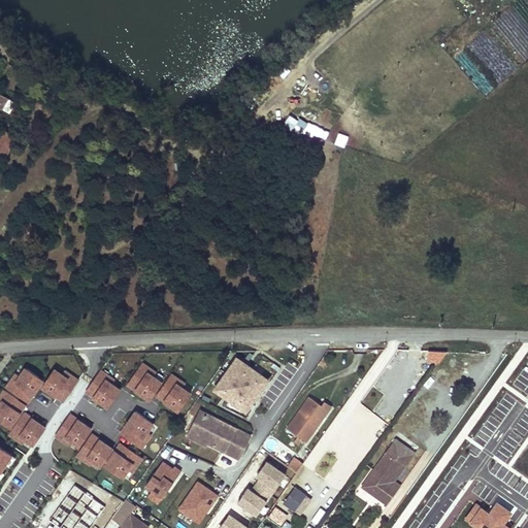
[(0,92),(0,106),(10,112),(17,102),(0,92)]
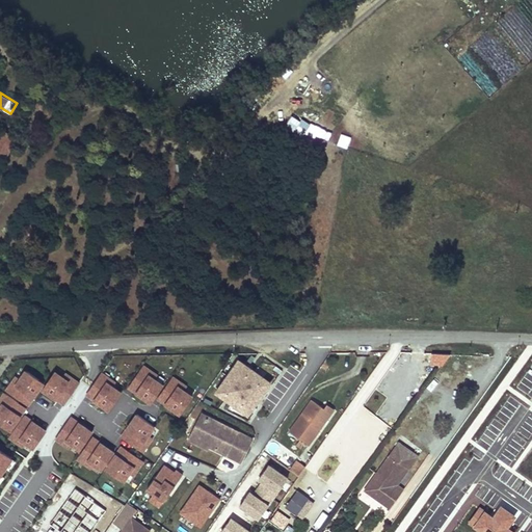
[(307,131),(311,124),(303,120),(299,127),(307,131)]
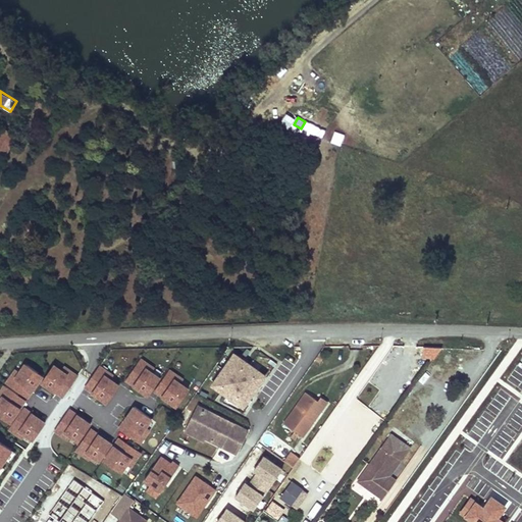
[(0,124),(0,128),(17,139),(18,136),(0,124)]
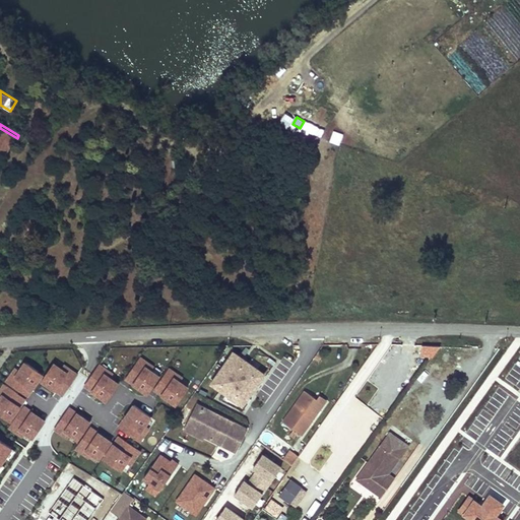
[(17,138),(0,128),(0,156),(4,159),(17,138)]
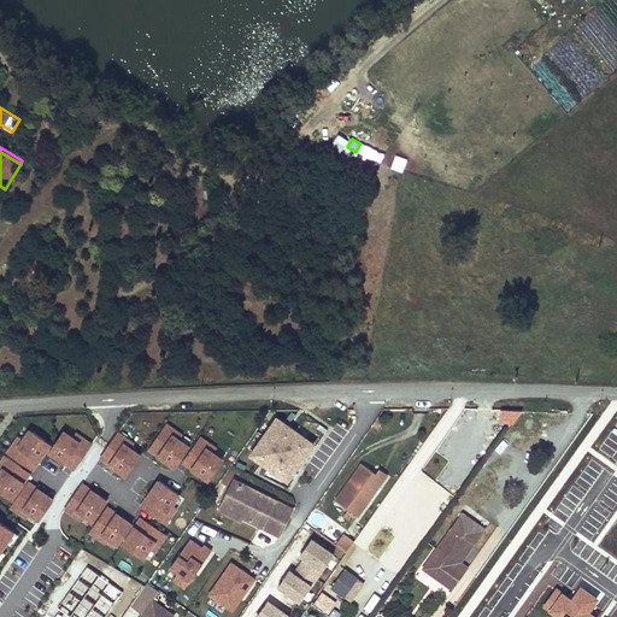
[(288,487),(318,445),(277,416),(247,458),(288,487)]
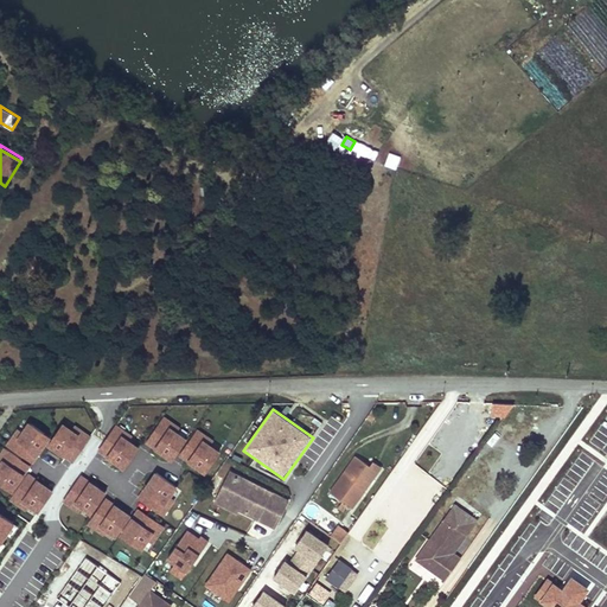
[(163,417),(146,443),(172,461),(176,455),(208,475),(223,452),(205,440),(208,435),(197,428),(192,436),(163,417)]
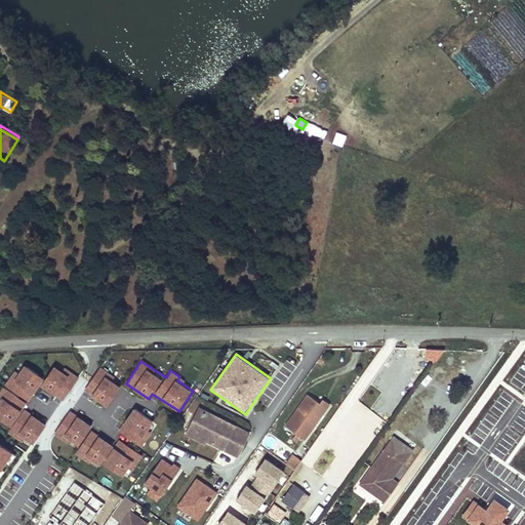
[(79,378),(56,363),(41,387),(64,401),(79,378)]
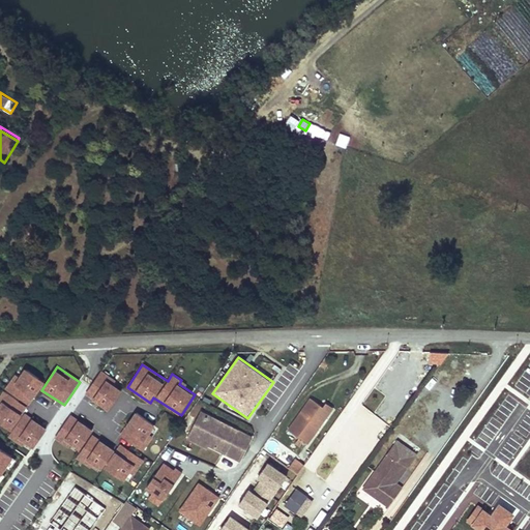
[(20,378),(15,374),(0,395),(0,429),(34,451),(50,428),(25,412),(46,381),(26,369),(20,378)]
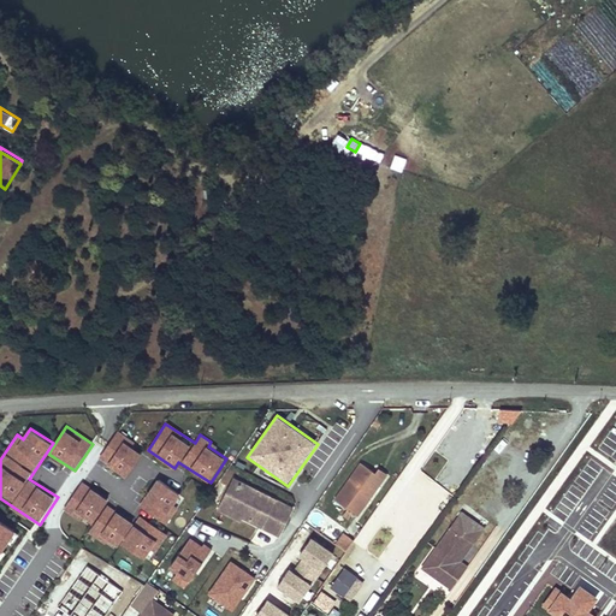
[(118,431),(98,460),(125,480),(146,451),(118,431)]
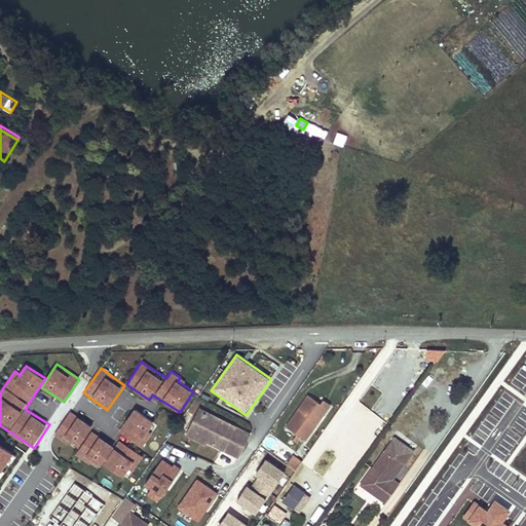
[(305,441),(318,422),(316,410),(320,406),(308,398),(286,427),(305,441)]
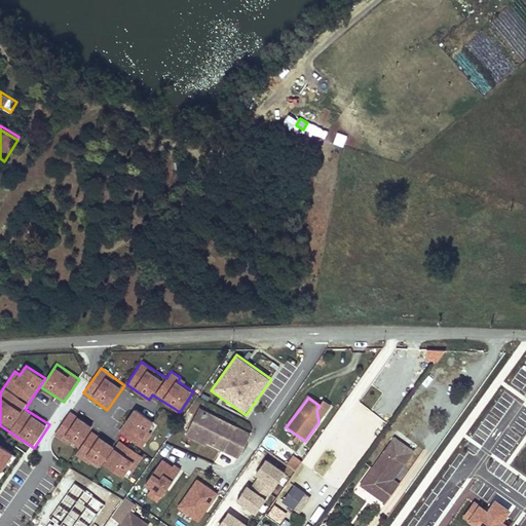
[(316,410),(318,422),(330,406),(323,401),(320,406),(316,410)]
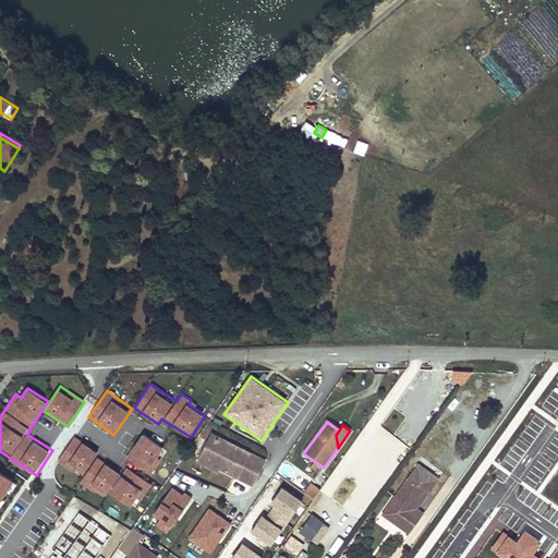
[(144,431),(125,456),(149,472),(168,448),(144,431)]
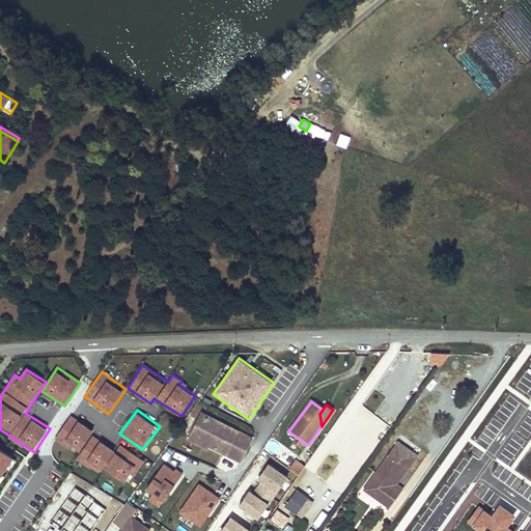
[(252,438),(202,413),(192,432),(210,441),(208,444),(241,459),(252,438)]
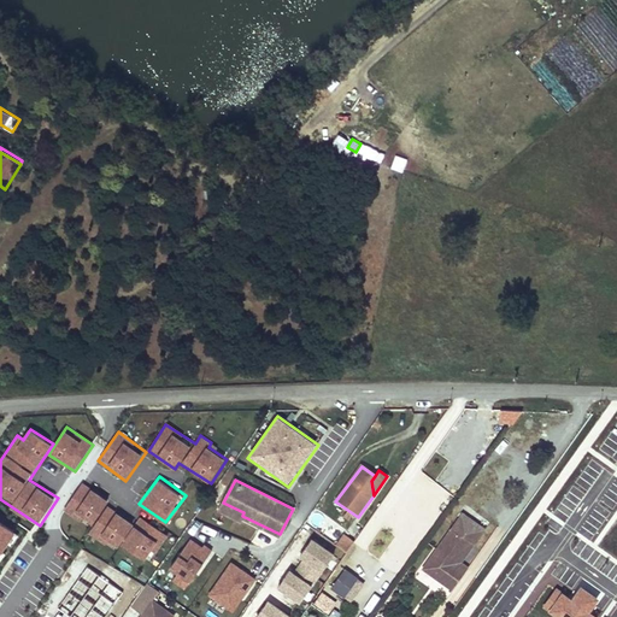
[(83,482),(64,510),(89,528),(110,501),(83,482)]
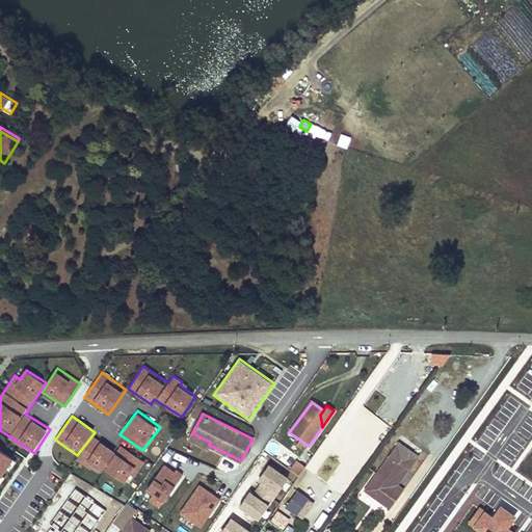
[(210,442),(192,433),(190,439),(207,448),(209,445),(210,442)]
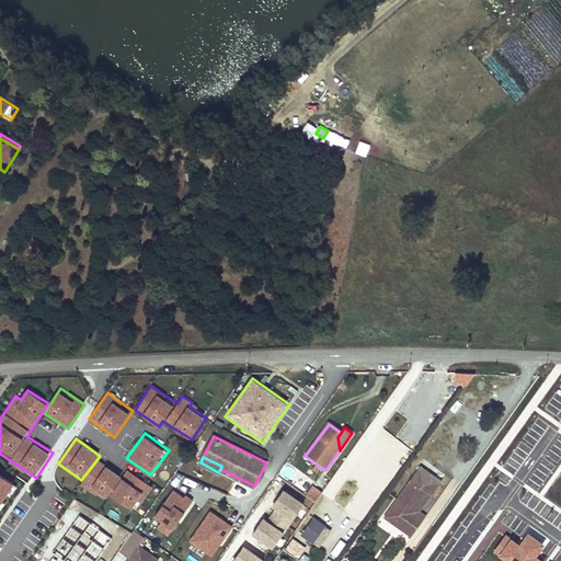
[(343,478),(357,487),(368,468),(354,459),(343,478)]
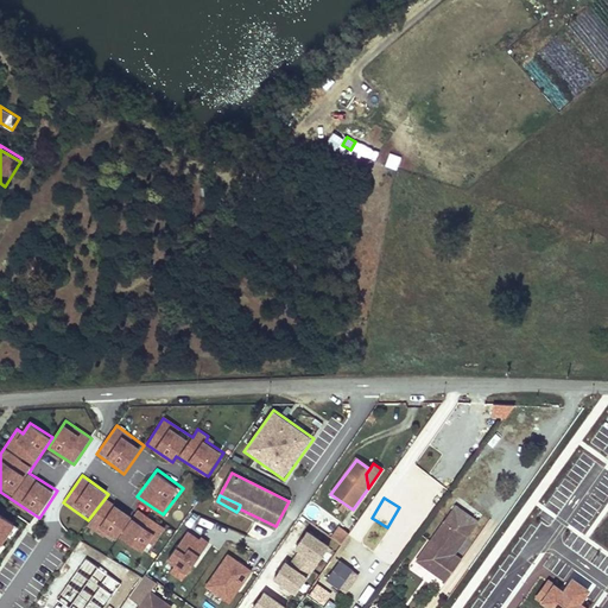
[(108,499),(88,525),(114,544),(122,533),(134,518),(108,499)]
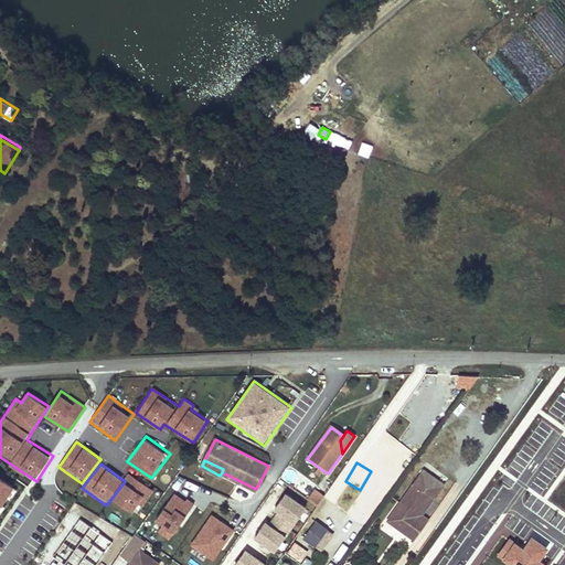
[(441,482),(424,470),(387,523),(417,543),(430,525),(417,516),(441,482)]
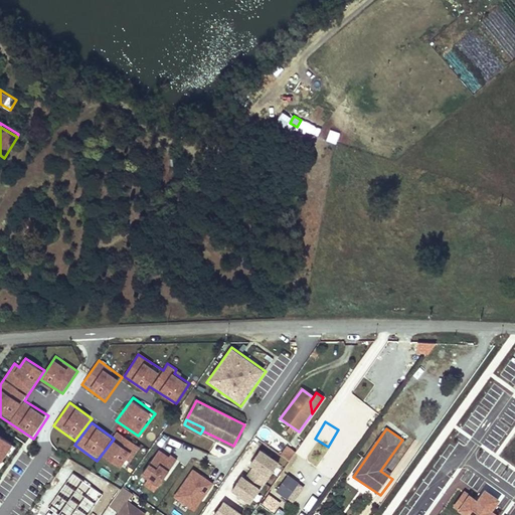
[(114,439),(104,452),(126,468),(142,446),(121,430),(114,439)]
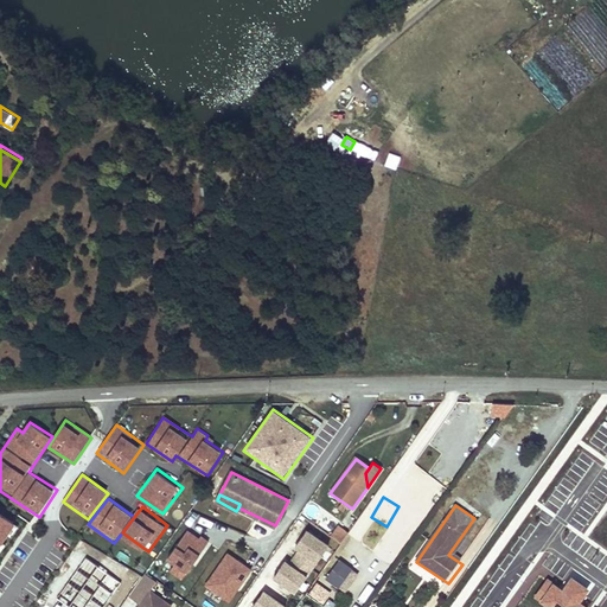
[(0,551),(18,523),(0,512),(0,551)]
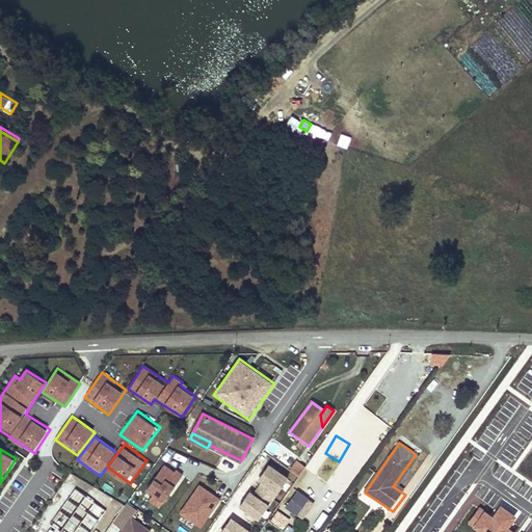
[(300,474),(306,466),(296,460),(291,469),(300,474)]
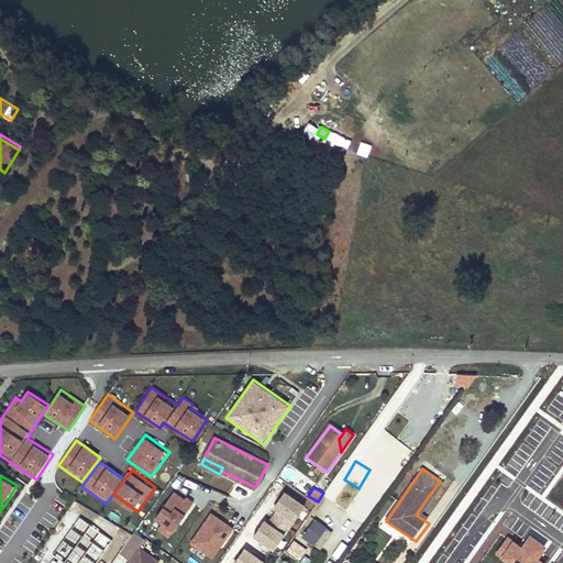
[(155,521),(176,533),(195,501),(174,489),(155,521)]
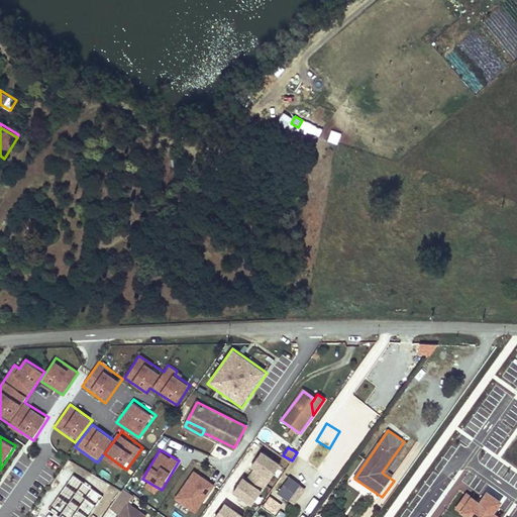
[(235,495),(255,506),(280,461),(259,450),(235,495)]
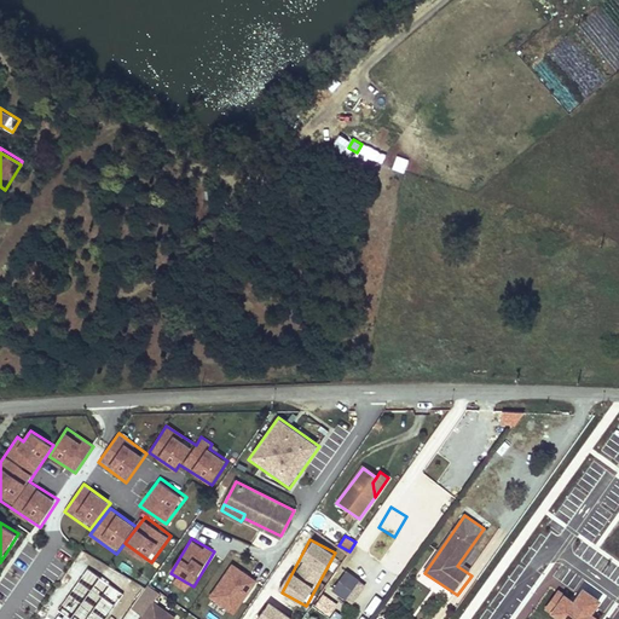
[(208,597),(236,614),(259,580),(231,562),(208,597)]
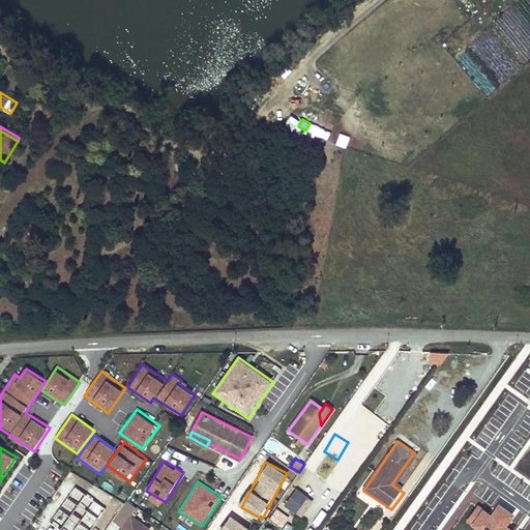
[(64,492),(67,494),(74,484),(71,482),(64,492)]
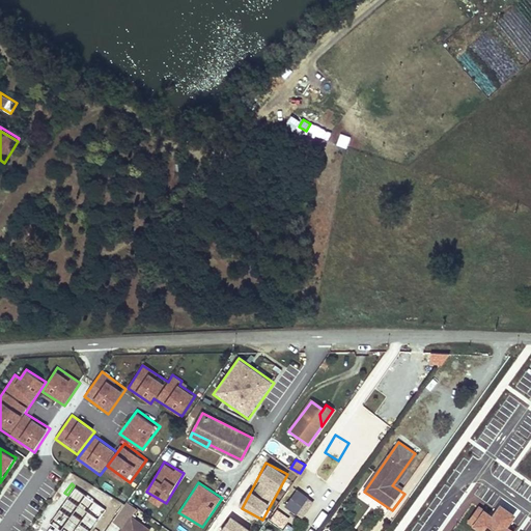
[(74,485),(67,495),(49,523),(61,530),(91,530),(100,520),(93,515),(101,503),(74,485)]
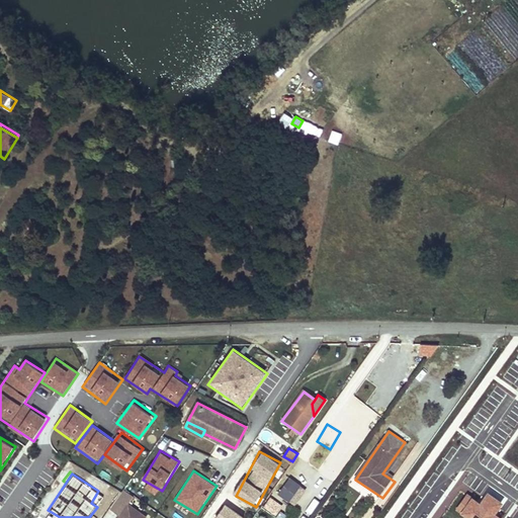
[(289,477),(277,494),(294,506),(307,489),(289,477)]
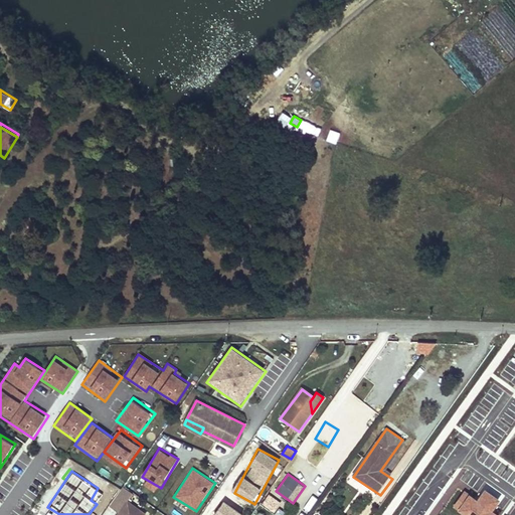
[(484,488),(477,498),(465,490),(454,507),(466,514),(499,514),(492,510),(500,498),(484,488)]
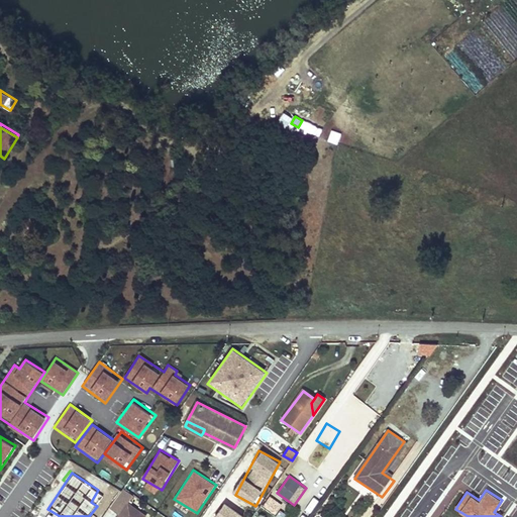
[(282,505),(272,498),(266,507),(276,514),(282,505)]
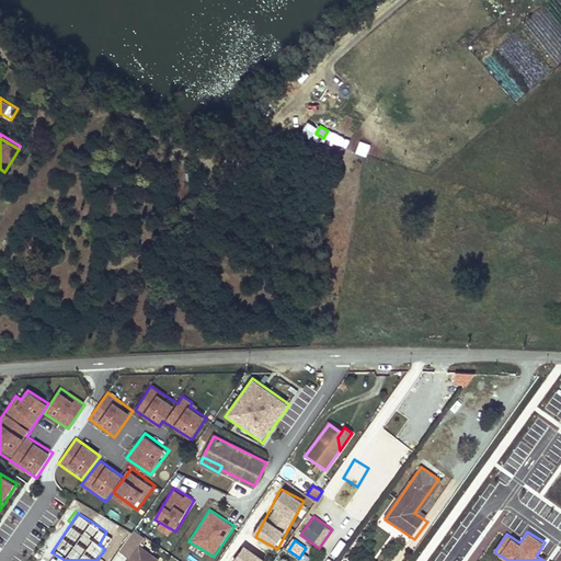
[(159,560),(160,559),(140,546),(129,560),(159,560)]
